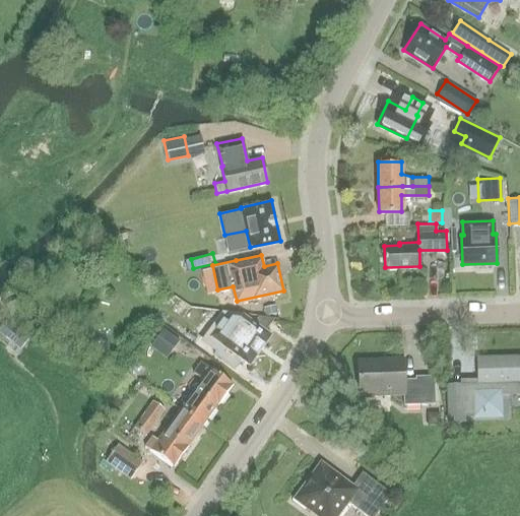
[(17,298),(5,304),(8,309),(10,313),(12,316),(24,309),(17,298)]
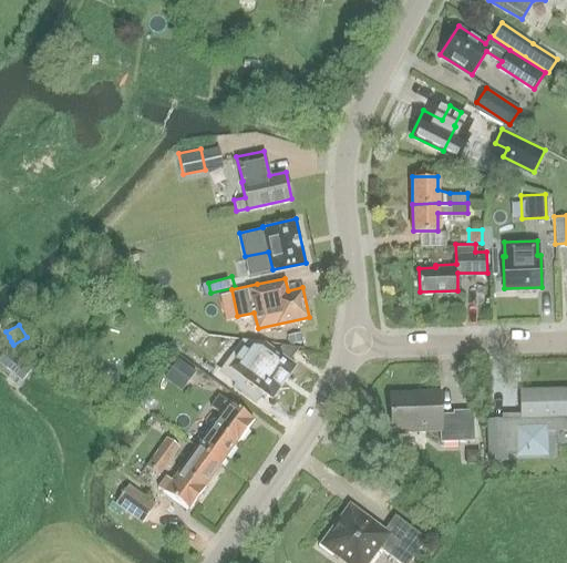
[(302,338),(300,331),(289,334),(291,340),(302,338)]
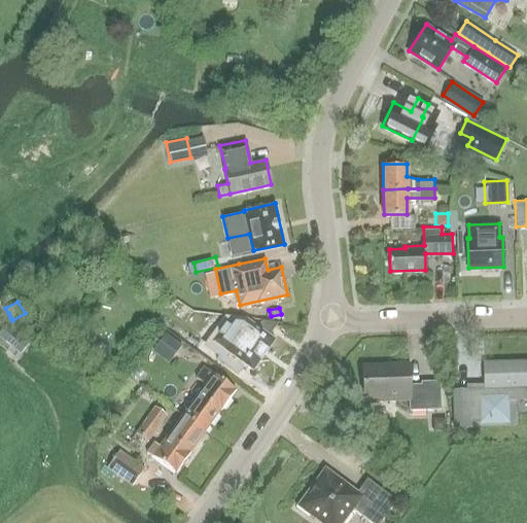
[(253,369),(275,338),(246,317),(224,347),(253,369)]
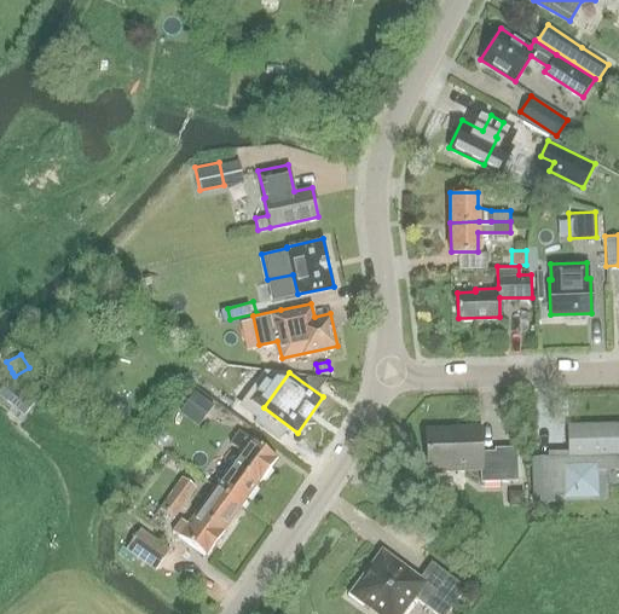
[(308,374),(302,381),(316,392),(327,376),(308,374)]
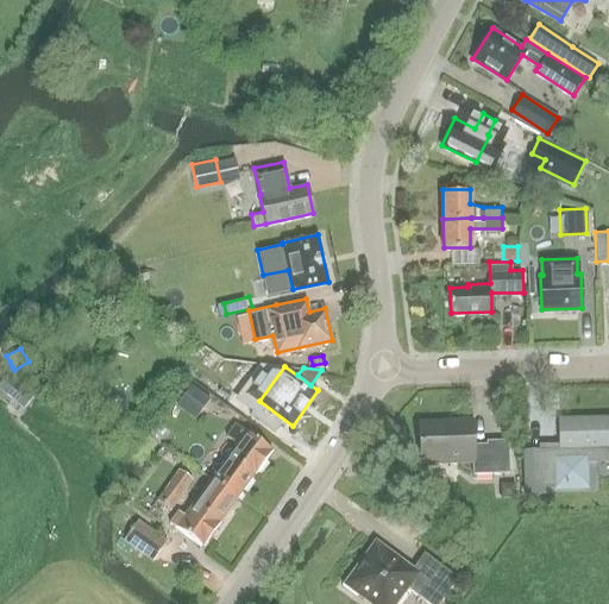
[(0,385),(24,406),(33,394),(7,373),(0,381),(0,385)]
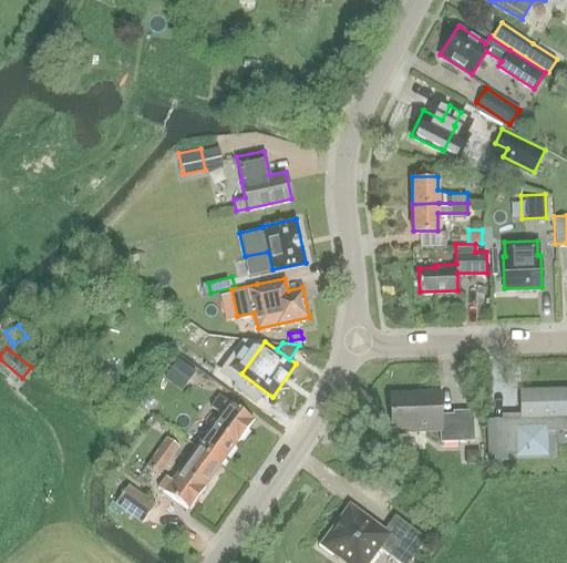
[(171,368),(187,380),(195,369),(179,357),(171,368)]
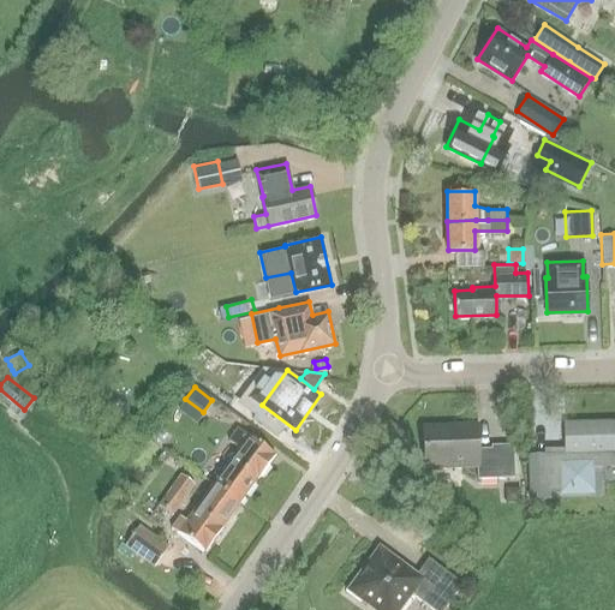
[(261,430),(269,417),(239,395),(230,407),(261,430)]
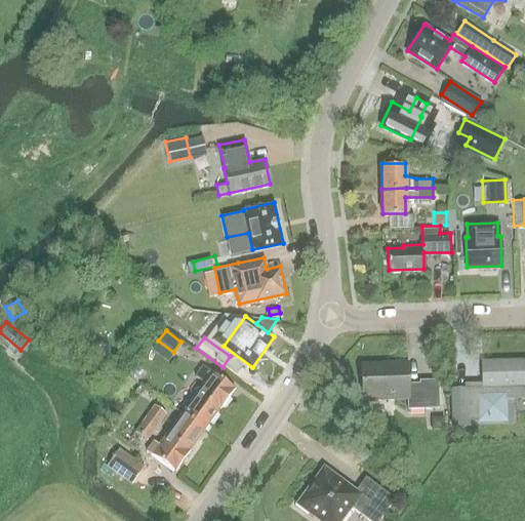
[(524,357),(482,359),(482,386),(484,386),(484,385),(485,385),(485,394),(481,394),(481,416),(503,415),(502,394),(498,394),(498,384),(524,383),(524,357)]
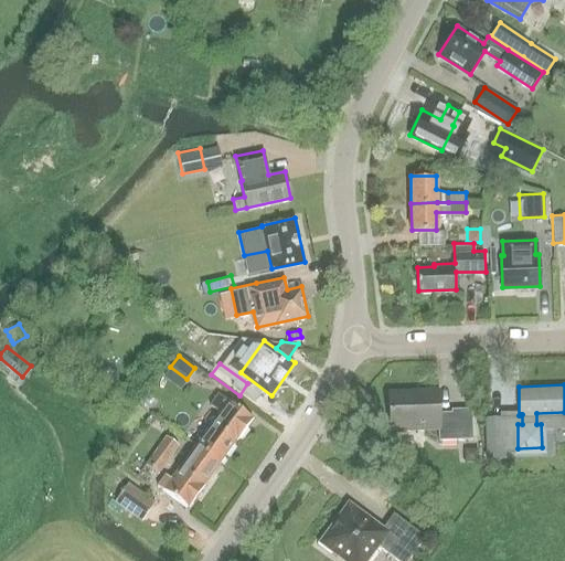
[(451,410),(439,410),(438,389),(388,391),(390,426),(438,425),(438,438),(473,436),(471,405),(451,406),(451,410)]
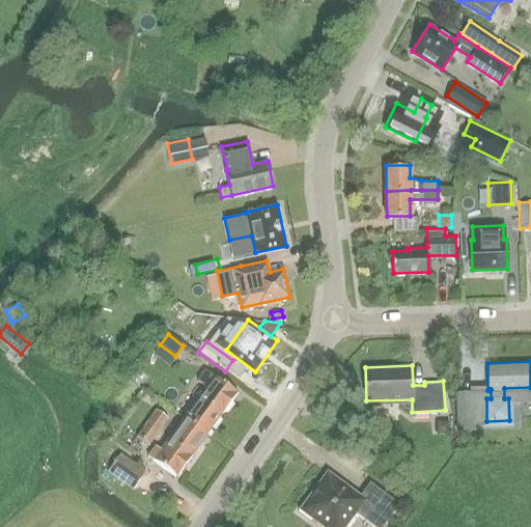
[(206,386),(199,395),(222,412),(221,412),(222,413),(238,391),(208,370),(200,381),(206,386)]
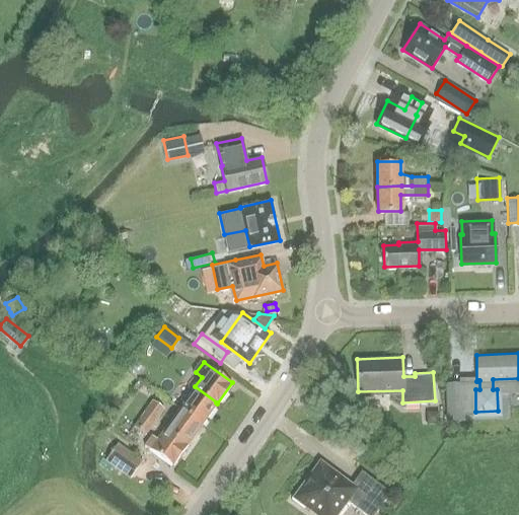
[(448,415),(461,414),(460,381),(447,382),(448,415)]
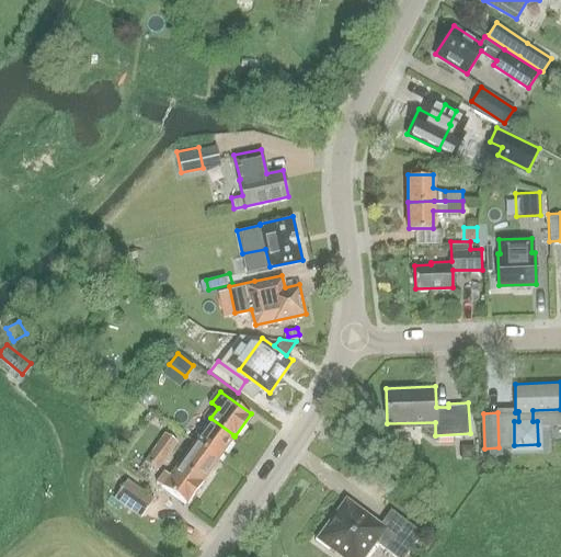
[(194,440),(218,457),(233,435),(235,435),(210,418),(194,440)]
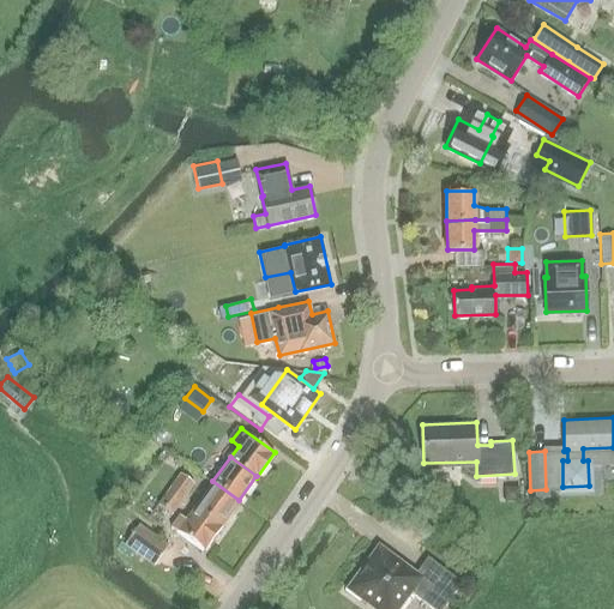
[(181,471),(158,502),(172,511),(194,481),(181,471)]
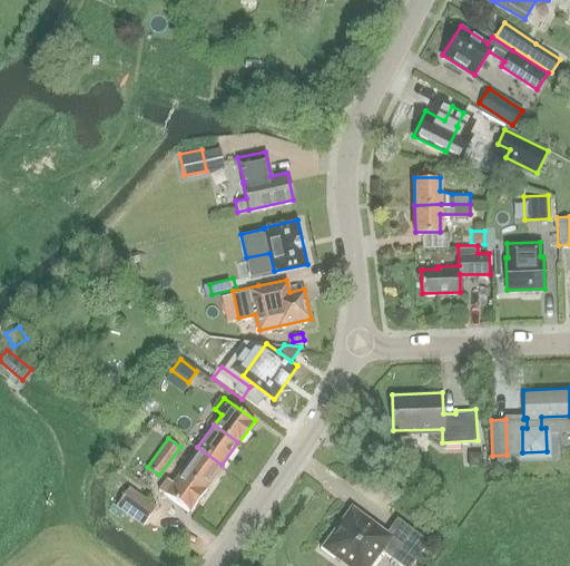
[(193,455),(182,469),(206,487),(222,465),(197,447),(193,455)]
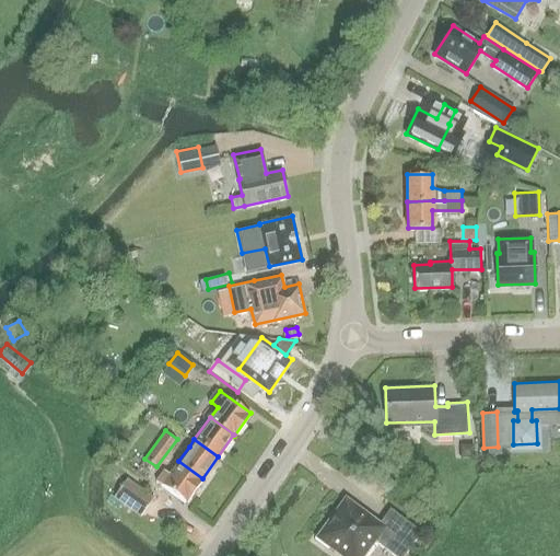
[(474,456),(474,442),(461,442),(461,456),(474,456)]
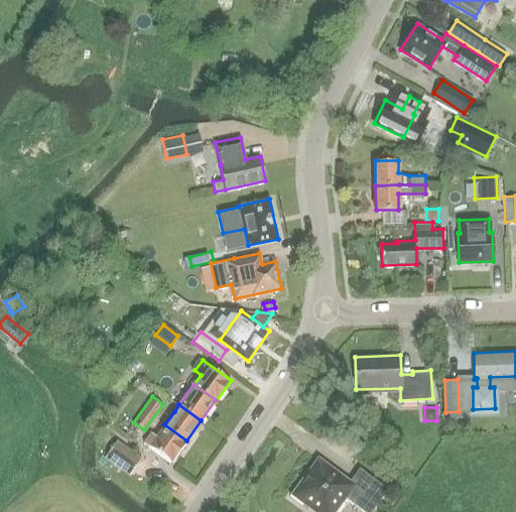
[(186,440),(164,424),(156,435),(150,431),(143,440),(172,462),(187,440),(186,440)]
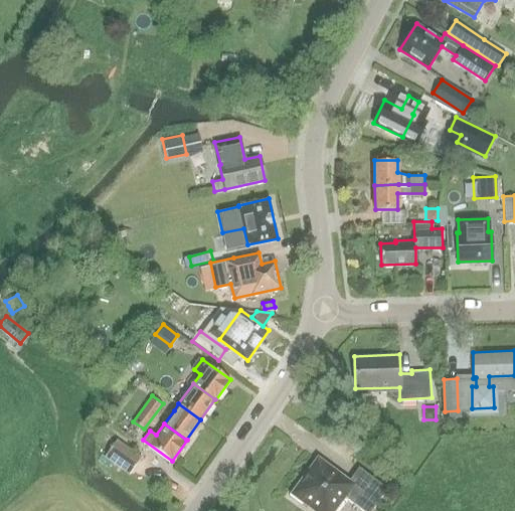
[(141,456),(117,438),(105,455),(129,473),(141,456)]
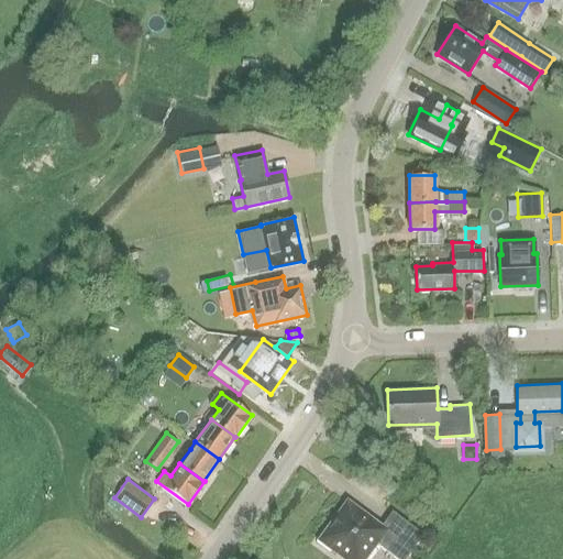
[(364,513),(348,501),(329,526),(327,524),(316,538),(330,549),(332,547),(349,558),(362,558),(375,540),(399,558),(404,558),(424,533),(393,510),(379,527),(363,515),(364,513)]
